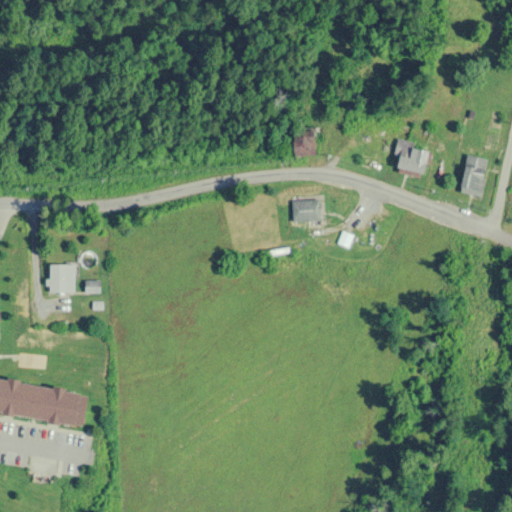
[(315,127),(292,127),(292,156),(315,156),(315,127)]
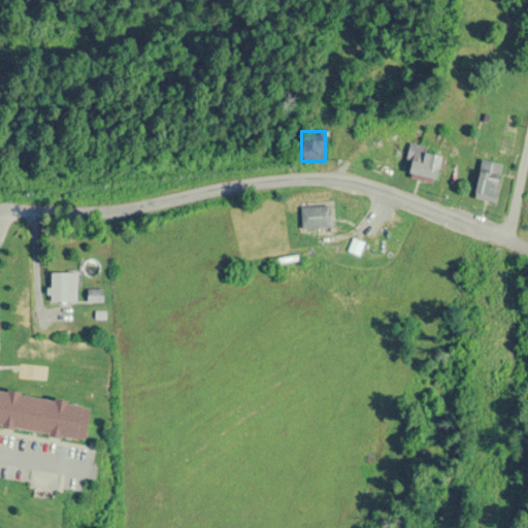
[(405,171),(434,179),(441,154),(411,146),(405,171)]
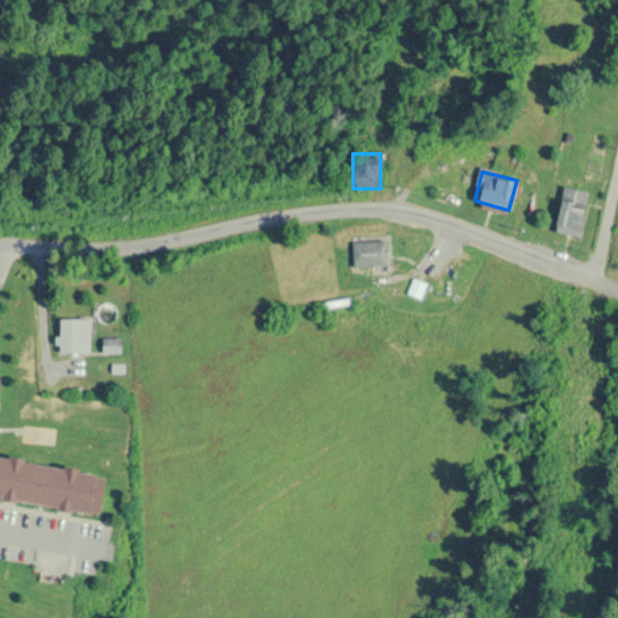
[(588,191),(563,186),(553,231),(578,237),(588,191)]
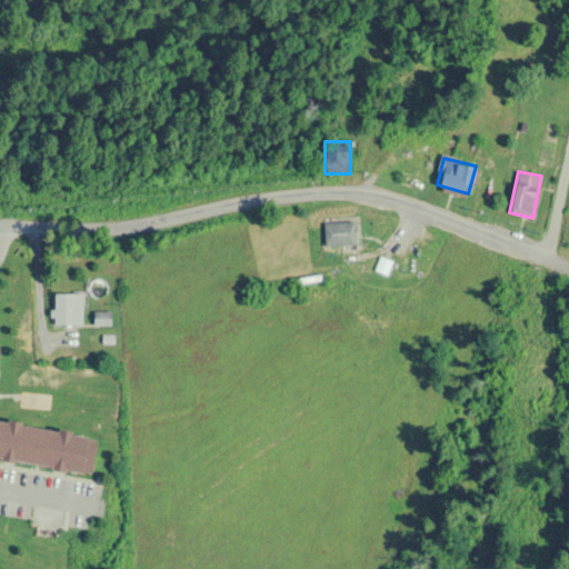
[(323,221),(323,246),(355,246),(355,221),(323,221)]
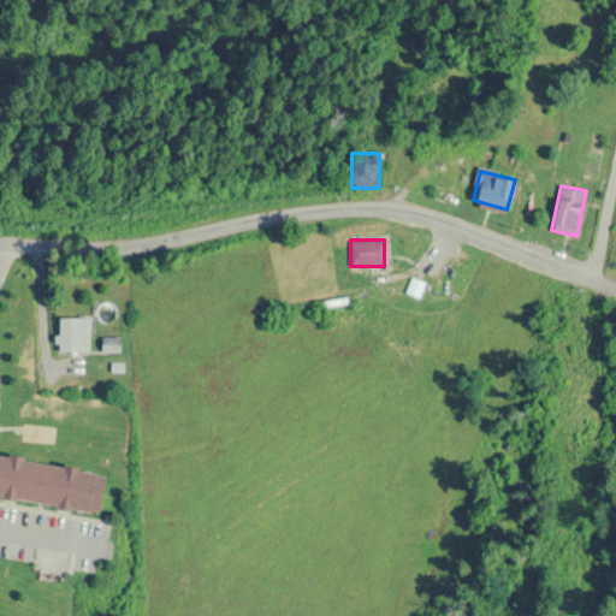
[(89,353),(89,318),(58,318),(58,353),(89,353)]
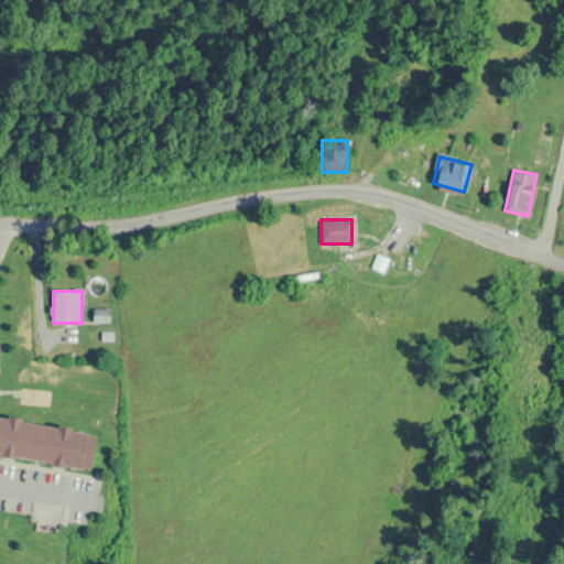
[(94,323),(109,323),(109,311),(100,311),(100,315),(94,315),(94,323)]
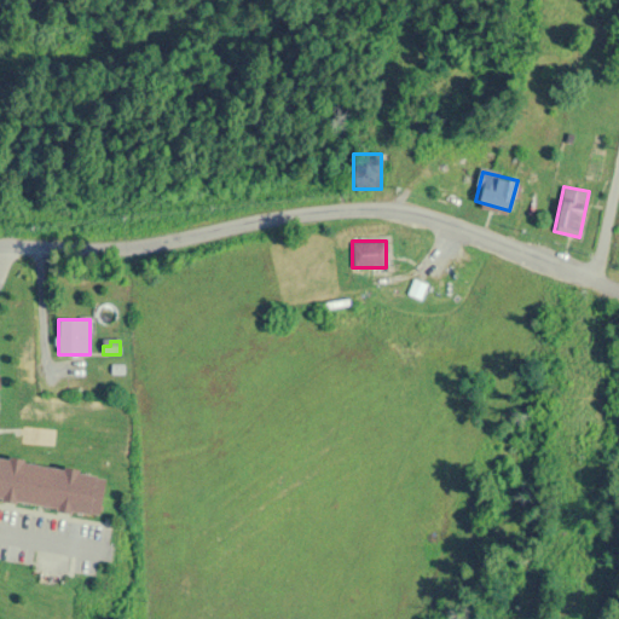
[(0,499),(98,515),(104,475),(0,458),(0,499)]
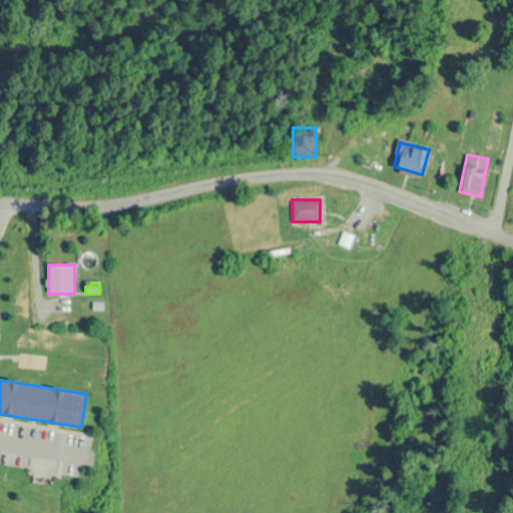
All buildings are outlined.
